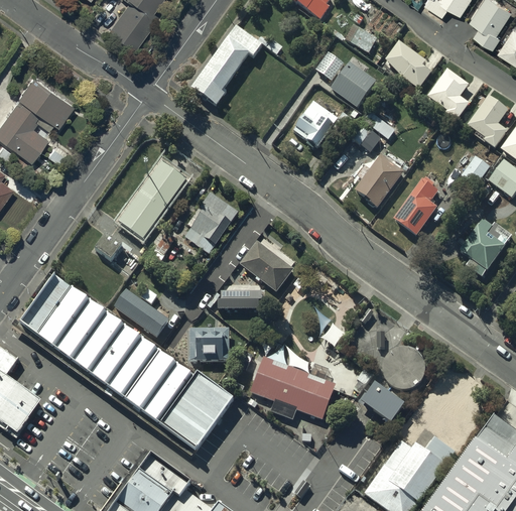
[(128,0),(107,27),(133,47),(158,14),(152,10),(159,0),(128,0)]
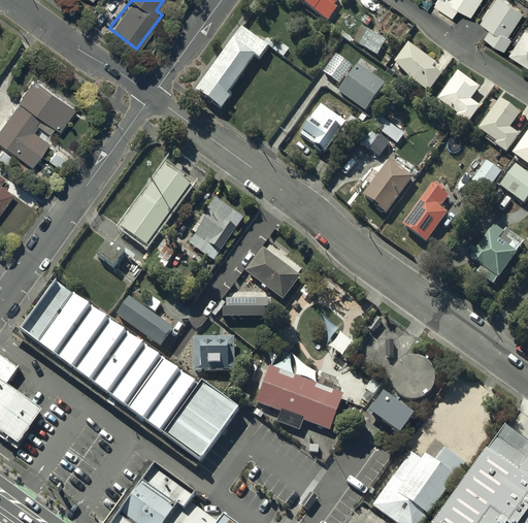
[(297,0),(327,20),(337,5),(335,3),(337,0),(297,0)]
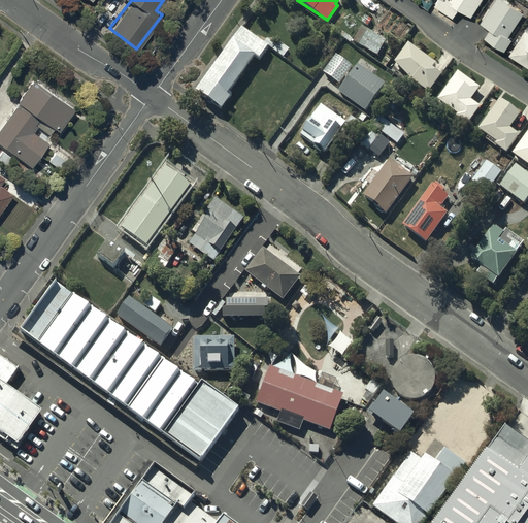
[(470,13),(479,0),(435,0),(434,1),(452,13),(457,5),(470,13)]
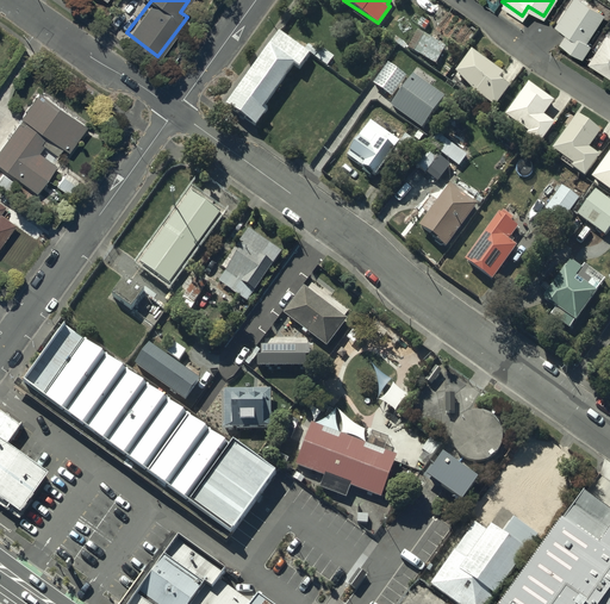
[(568,0),(554,22),(565,29),(559,38),(582,54),(591,39),(586,36),(604,10),(589,0),(568,0)]
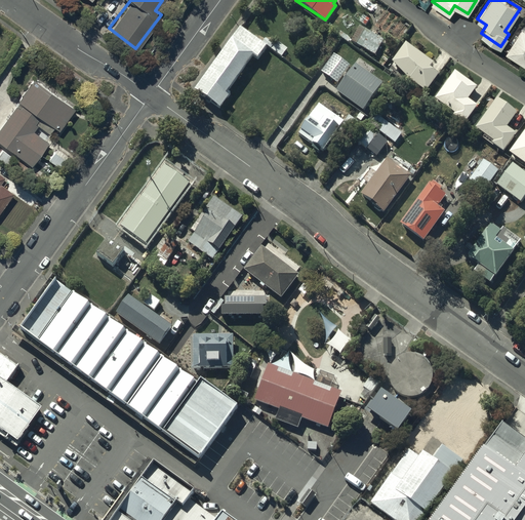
[(237,25),(194,89),(219,108),(228,96),(225,94),(253,55),(256,58),(267,44),(237,25)]
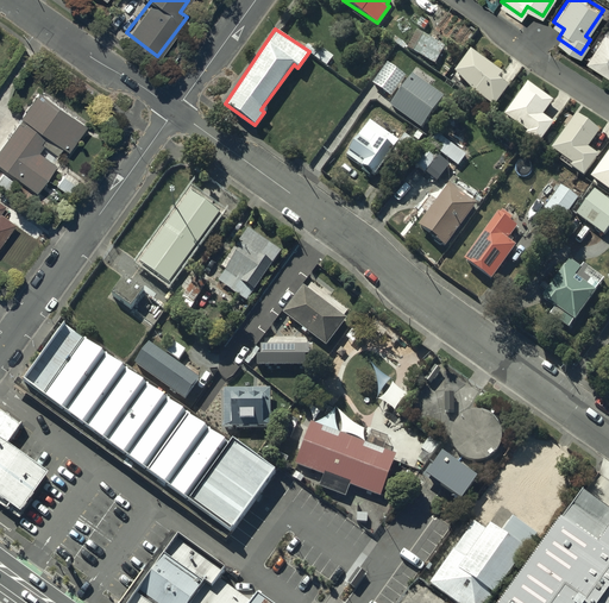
[(416,29),(407,44),(437,61),(445,45),(416,29)]
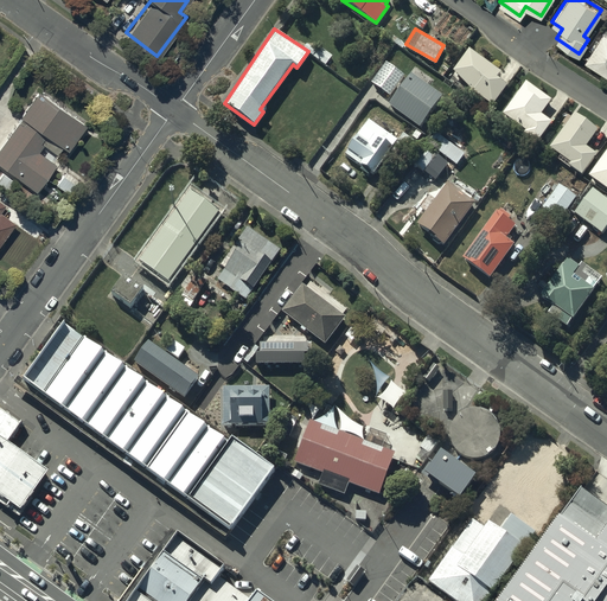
[(604,30),(585,58),(606,72),(606,31),(606,32),(604,30)]
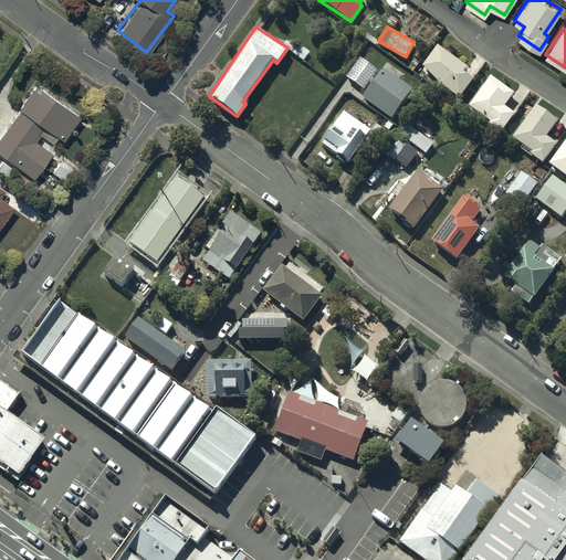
[(468,66),(437,44),(422,64),(441,84),(459,97),(473,77),(464,70),(468,66)]
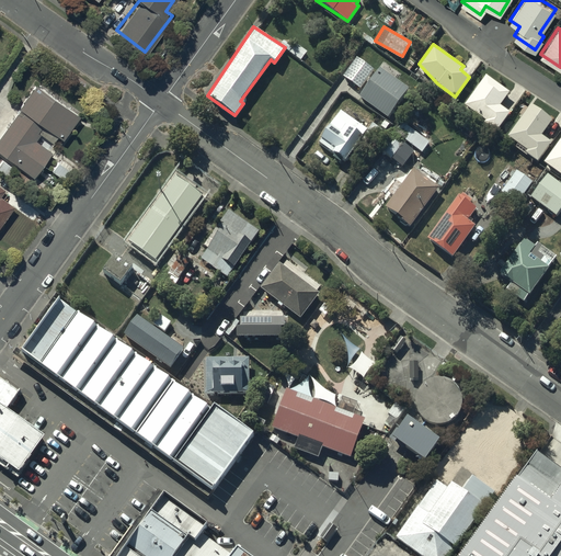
[(354,56),(342,75),(359,87),(373,68),(354,56)]
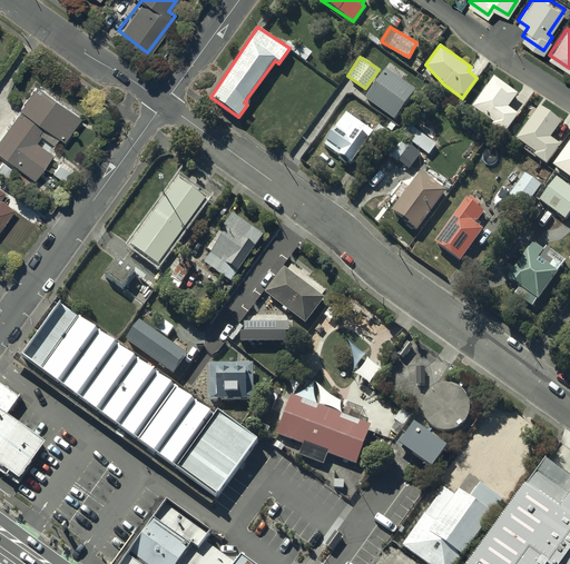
[(384,68),(364,97),(394,119),(415,90),(384,68)]
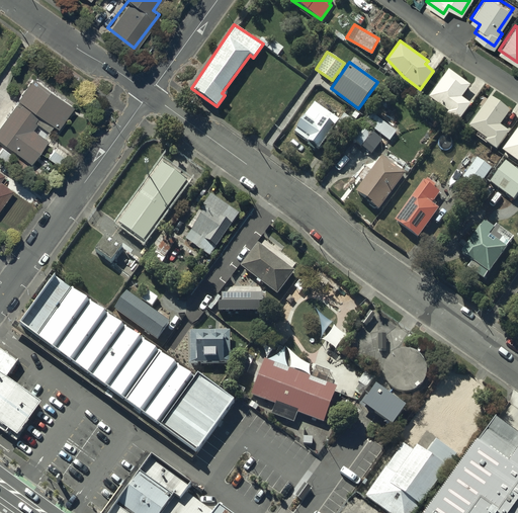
[(440,79),(429,96),(448,110),(447,112),(458,120),(470,103),(461,96),(470,83),(448,68),(444,74),(442,72),(438,78),(440,79)]
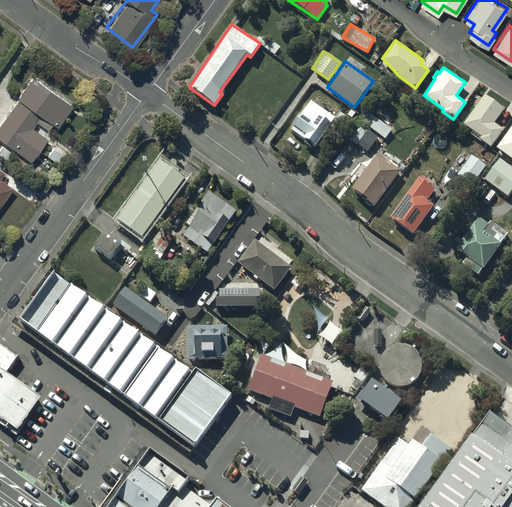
[(18,97),(0,120),(0,137),(4,140),(0,144),(0,152),(7,158),(14,149),(29,161),(48,136),(32,124),(36,119),(47,128),(52,122),(56,125),(73,103),(33,73),(16,95),(18,97)]
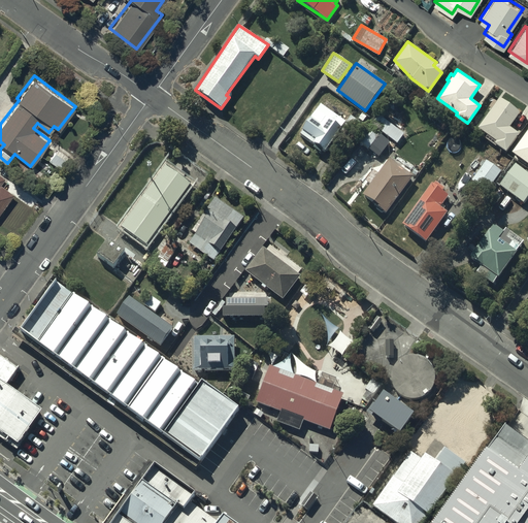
[(520,112),(499,98),(479,127),(496,140),(494,142),(505,151),(519,133),(509,126),(520,112)]
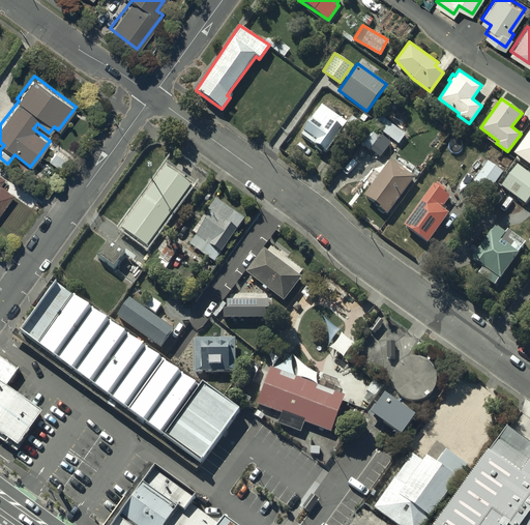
[(321,103),(300,134),(314,143),(314,144),(315,145),(315,146),(316,146),(316,147),(317,148),(318,148),(318,149),(319,149),(320,150),(321,150),(322,150),(322,151),(323,151),(324,151),(325,151),(326,151),(327,151),(327,150),(328,150),(329,150),(343,129),(342,129),(348,120),(321,103)]
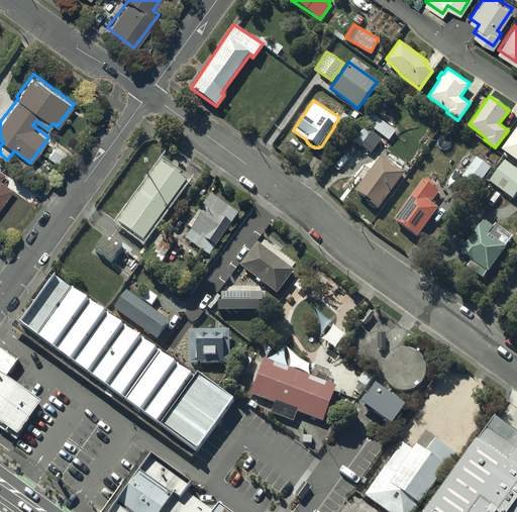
[(372,109),(364,119),(388,138),(396,129),(372,109)]
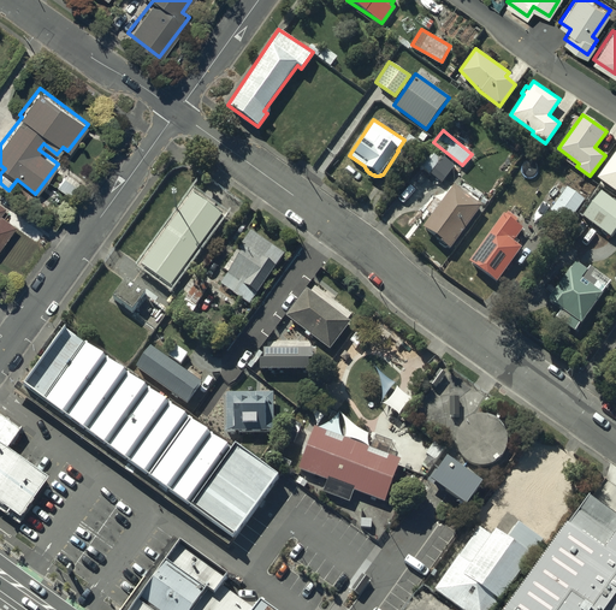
[(419,163),(442,181),(455,165),(432,146),(419,163)]
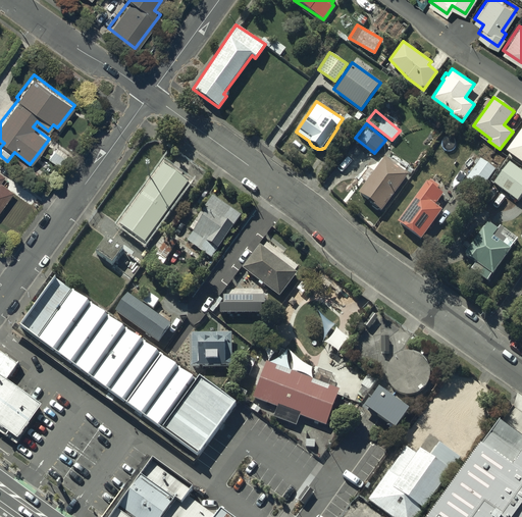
[(521,127),(506,150),(521,161),(521,127)]
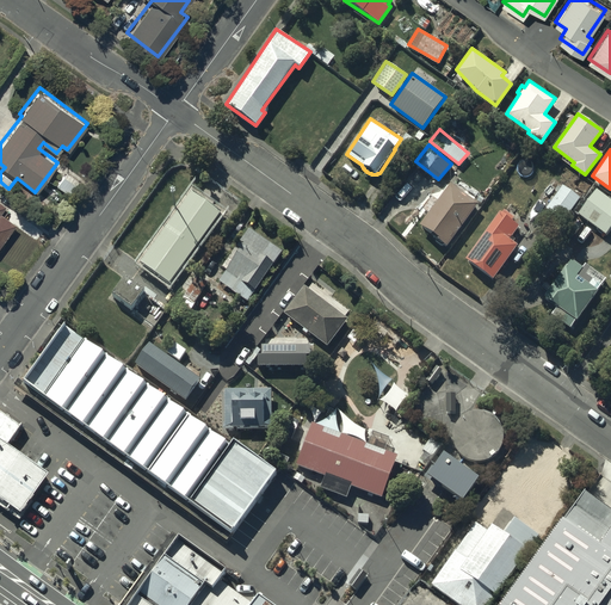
[(67,167),(56,181),(69,191),(80,177),(67,167)]
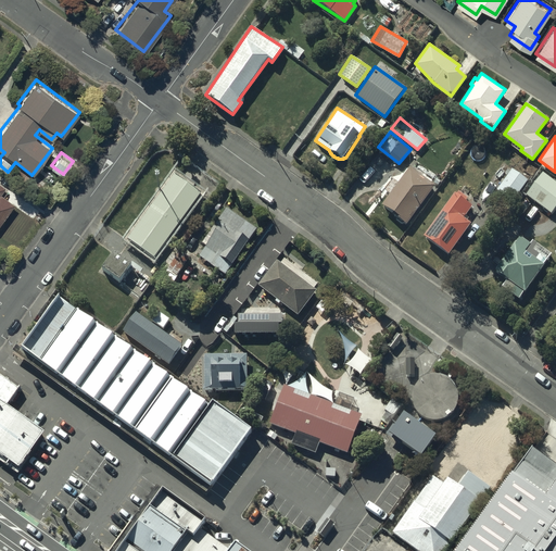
[(503,179),(496,188),(512,200),(528,179),(505,162),(496,174),(503,179)]
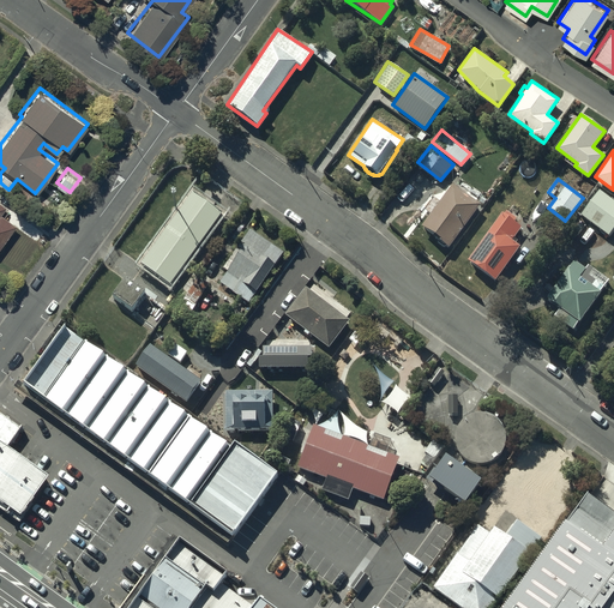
[(192,184),(143,257),(172,278),(221,205),(214,200),(216,197),(204,188),(202,191),(192,184)]
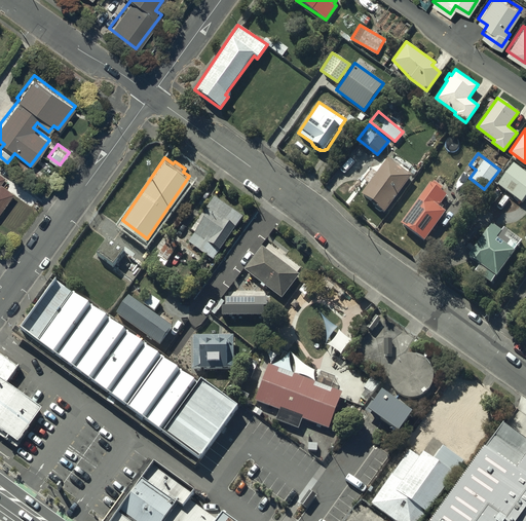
[(387,157),(361,193),(384,212),(411,176),(401,168),(403,165),(397,161),(396,163),(387,157)]
